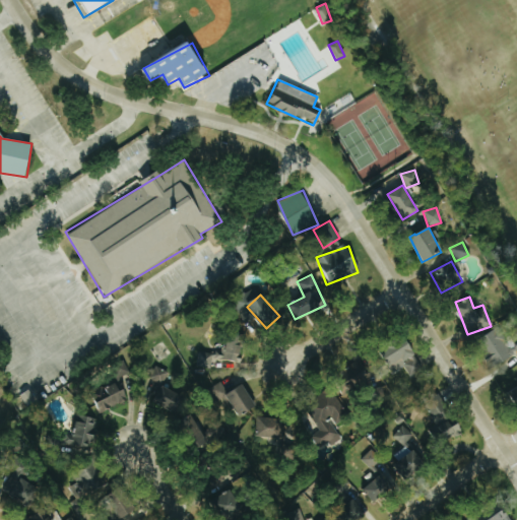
[(516,342),(508,347),(498,327),(479,337),(495,366),(516,354),(516,355),(516,342)]
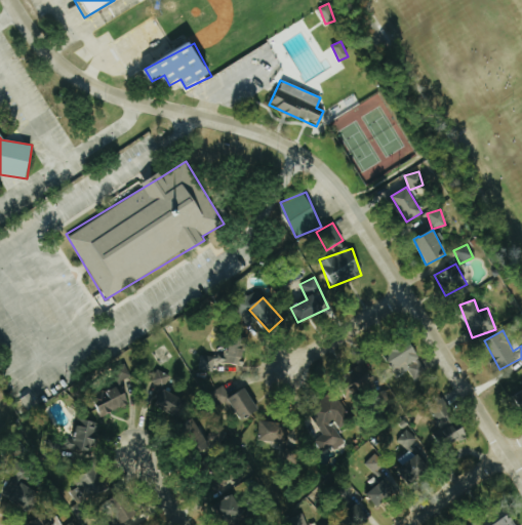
[(212,363),(242,365),(243,346),(225,345),(224,357),(198,355),(197,370),(212,371),(212,363)]
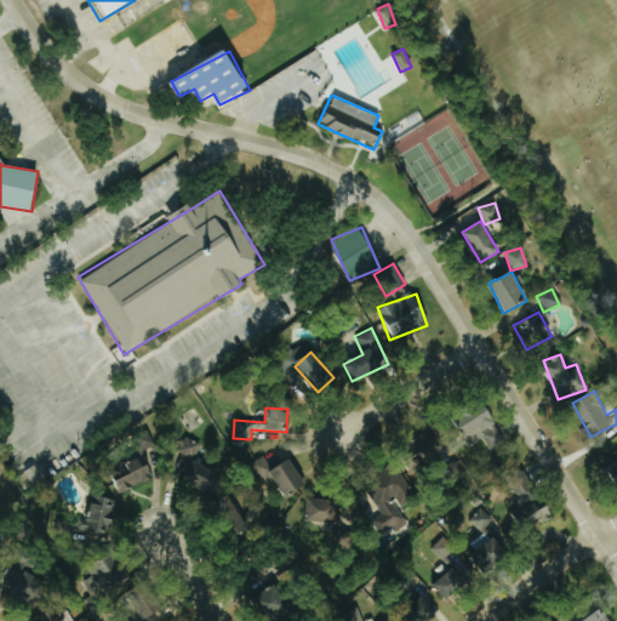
[(486,450),(502,442),(487,408),(458,421),(467,438),(479,433),(486,450)]
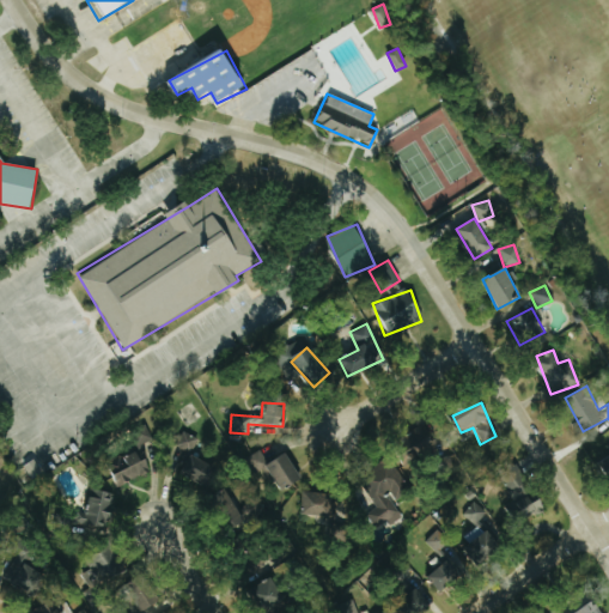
[(188,455),(196,439),(180,431),(171,447),(188,455)]
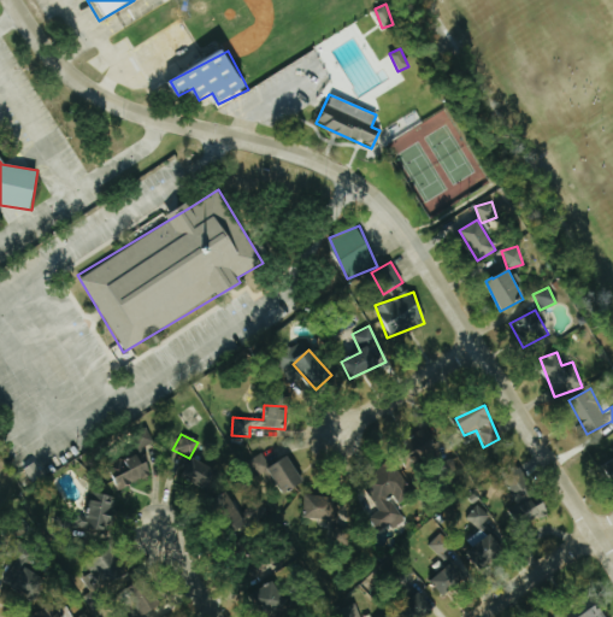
[(288,456),(269,466),(261,453),(247,460),(260,485),(272,479),(282,495),(304,483),(288,456)]
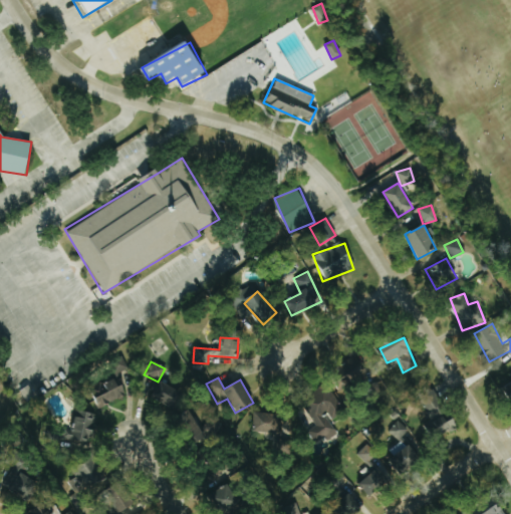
[(124,401),(119,380),(90,388),(95,407),(124,401)]
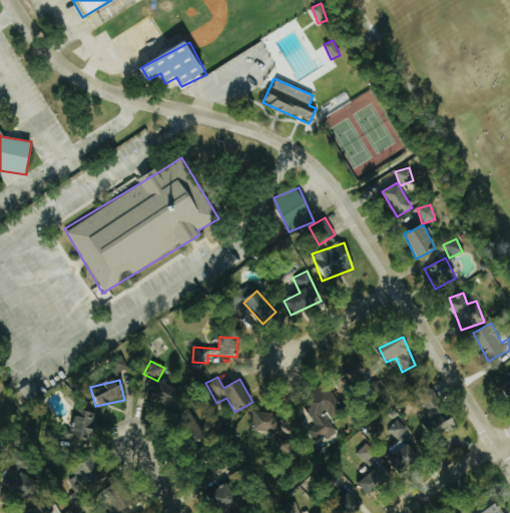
[(173,408),(179,389),(157,382),(151,400),(173,408)]
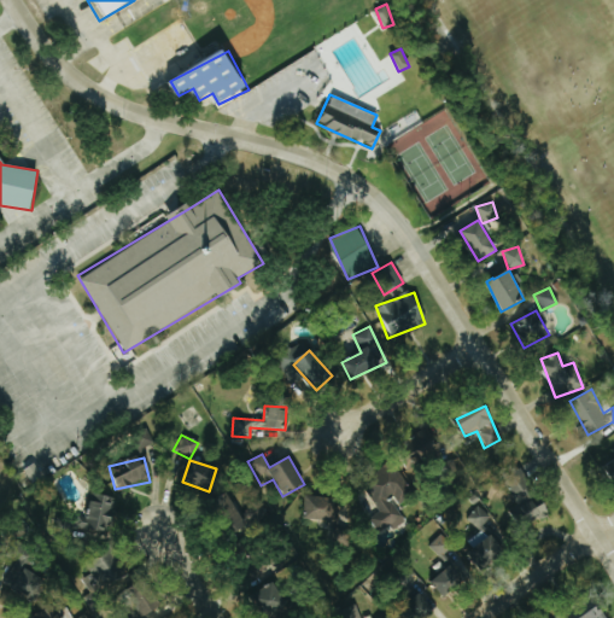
[(404,520),(397,507),(413,496),(393,466),(361,487),(378,512),(368,518),(380,536),(404,520)]
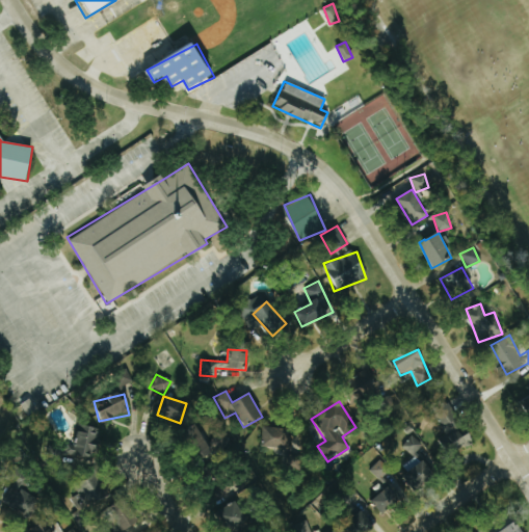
[(445,431),(437,439),(450,456),(472,437),(448,407),(434,419),(445,431)]
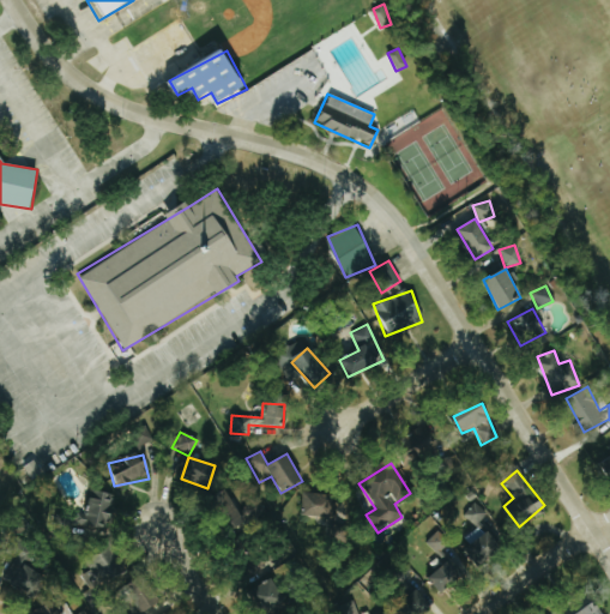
[(77,528),(106,534),(114,495),(86,489),(77,528)]
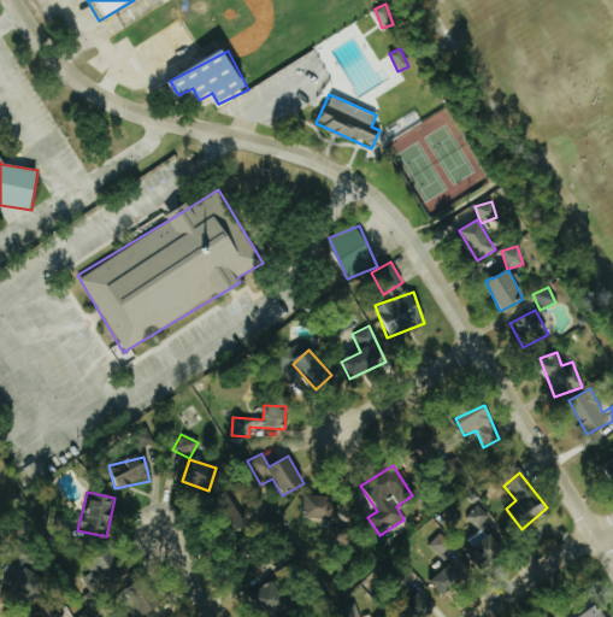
[(304,518),(332,519),(334,498),(305,497),(304,518)]
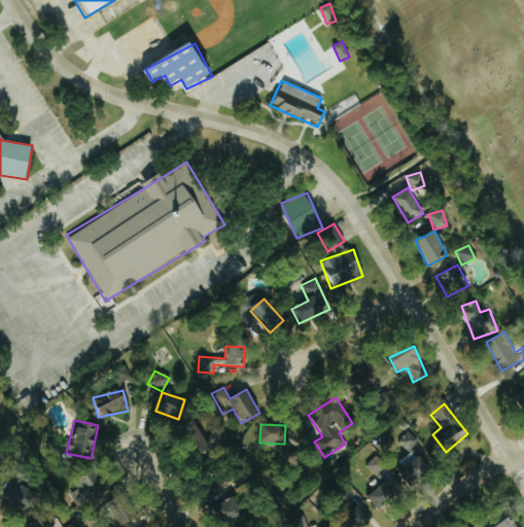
[(395,443),(407,452),(417,440),(406,431),(395,443)]
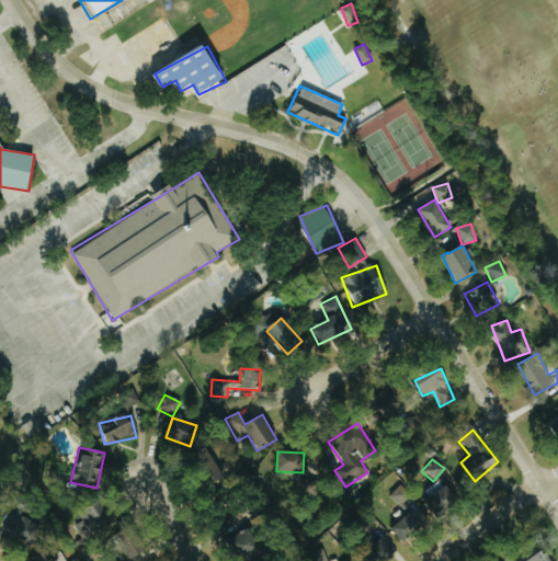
[(420,499),(434,516),(455,500),(440,481),(420,499)]
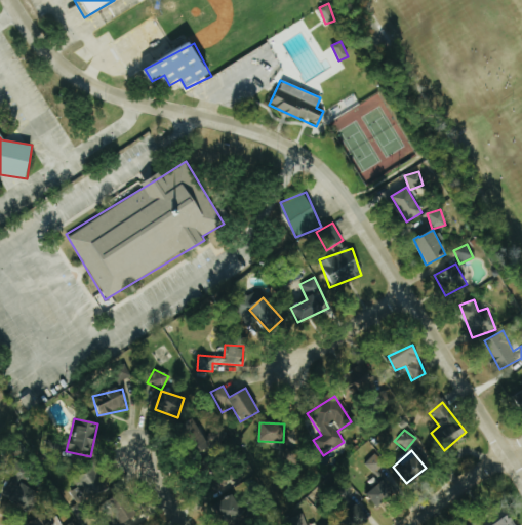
[(65,488),(79,509),(109,490),(95,469),(65,488)]
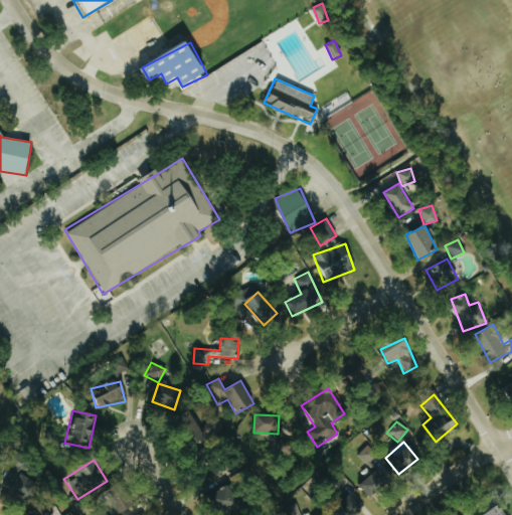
[(358,484),(369,497),(393,478),(382,464),(358,484)]
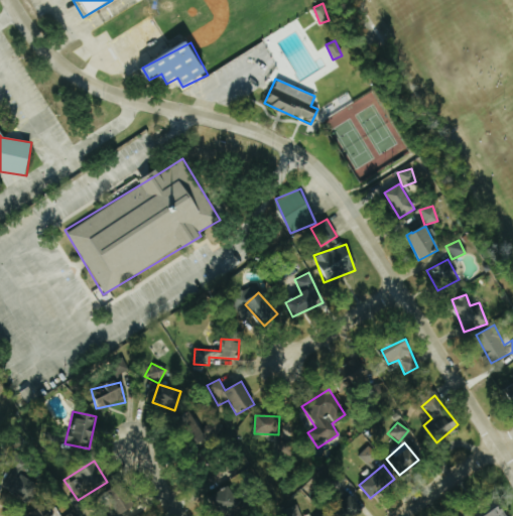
[(24,507),(38,487),(21,474),(7,494),(24,507)]
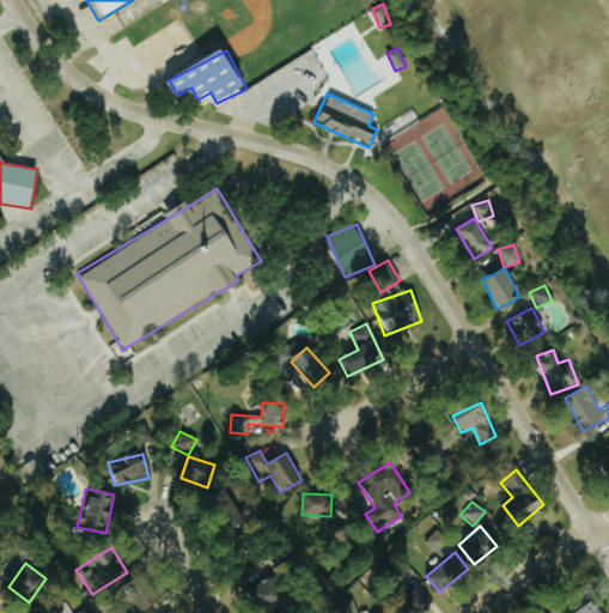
[(269,612),(286,607),(275,578),(247,589),(255,612),(269,612)]
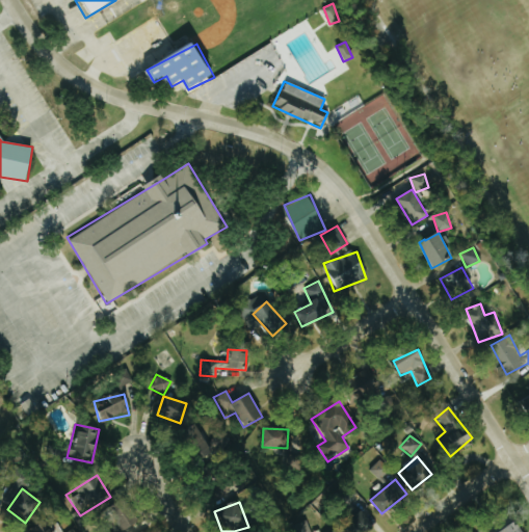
[(349,531),(366,531),(375,519),(358,507),(344,528),(349,531)]
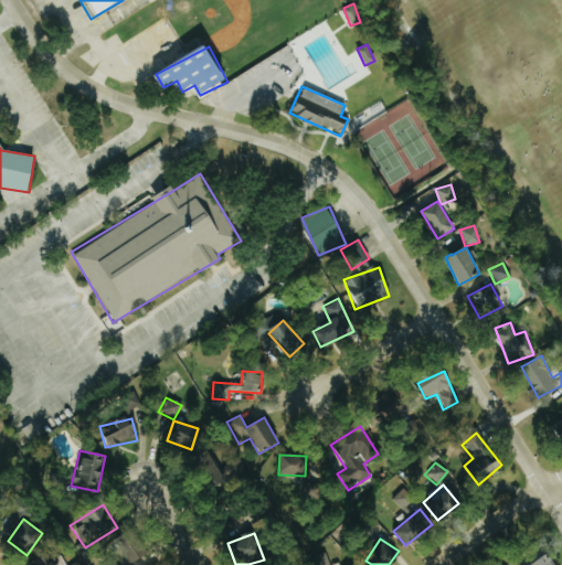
[(129,564),(144,564),(149,563),(139,541),(122,548),(129,564)]
